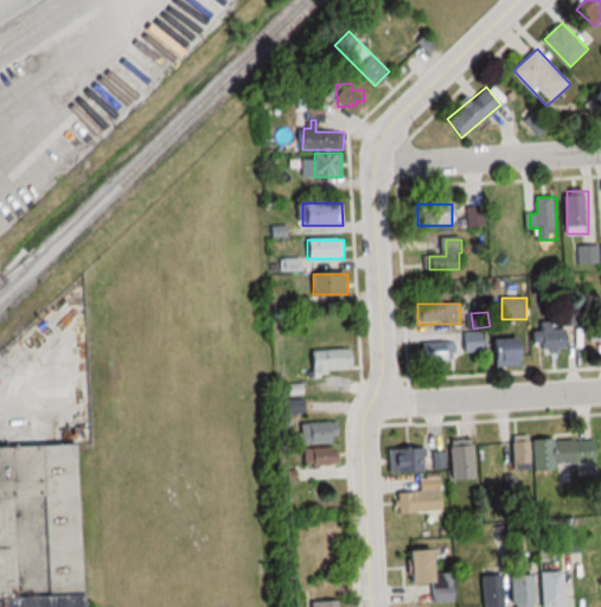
[(570,325),(539,326),(541,350),(571,349),(570,325)]
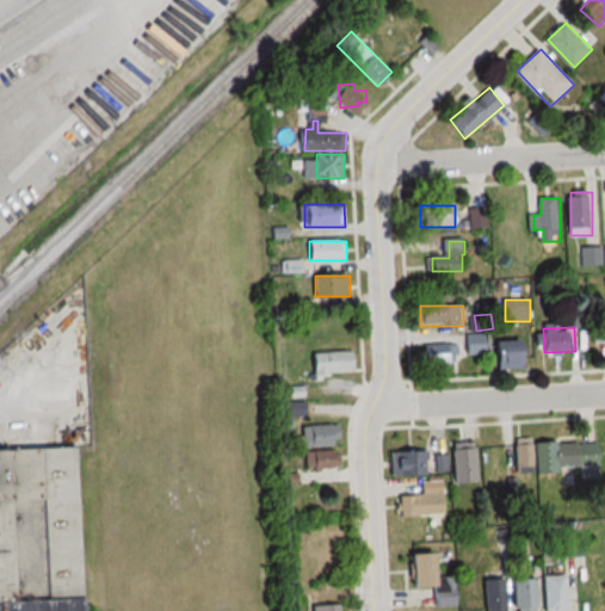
[(493,333),(469,333),(469,353),(493,353),(493,333)]
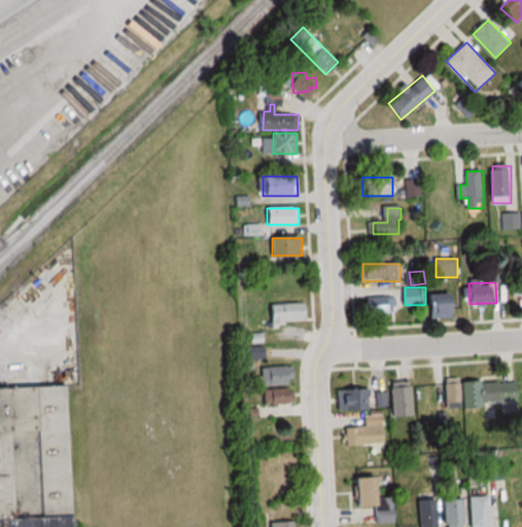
[(454,294),(428,294),(428,318),(454,318),(454,294)]
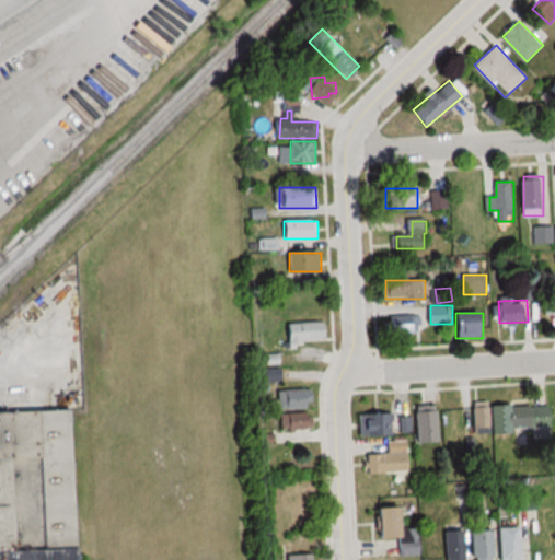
[(424,333),(424,316),(390,316),(390,333),(424,333)]
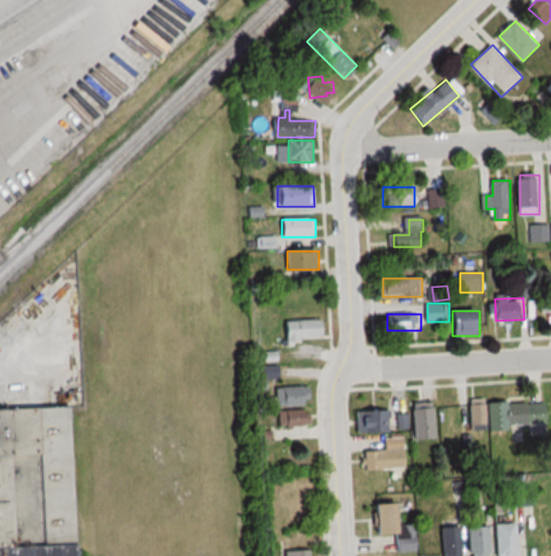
[(325,320),(286,320),(286,339),(325,339),(325,320)]
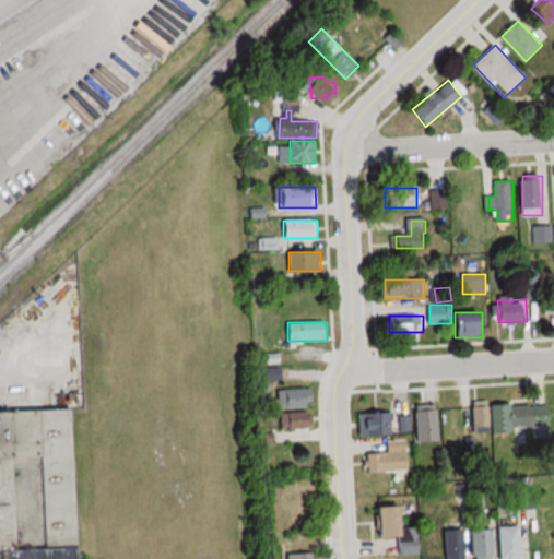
[(260,382),(284,382),(284,368),(260,368),(260,382)]
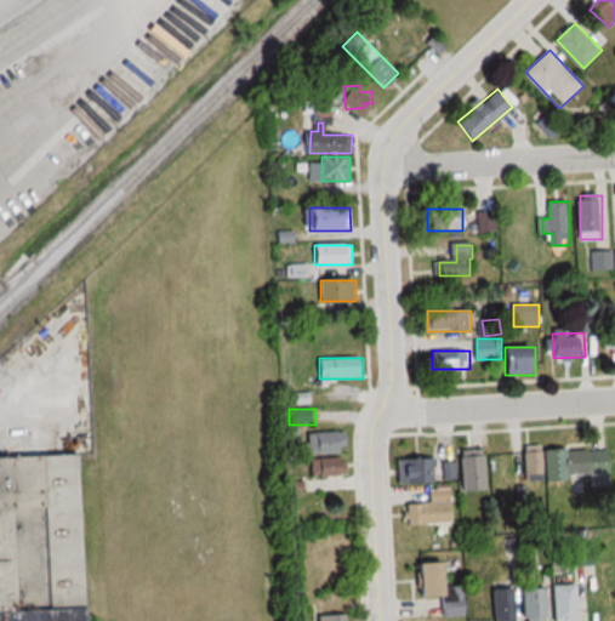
[(309,432),(309,454),(349,454),(349,432),(309,432)]
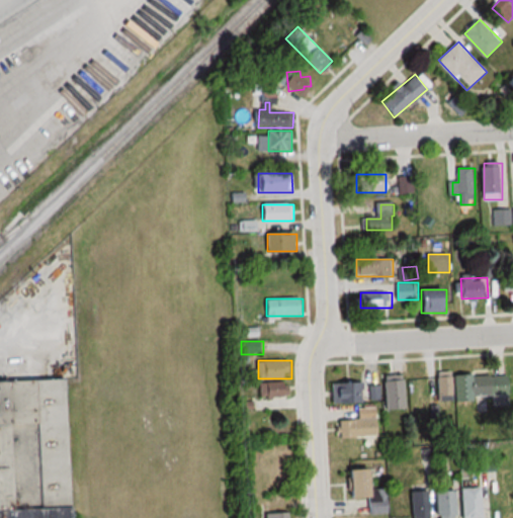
[(511,373),(441,376),(442,400),(512,397),(511,373)]
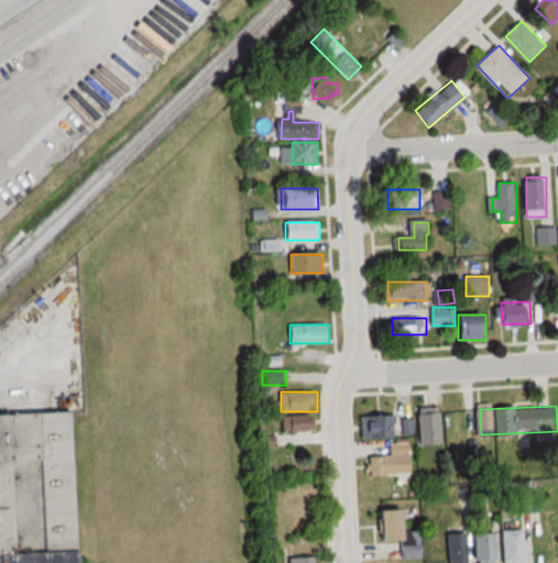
[(419,408),(419,444),(441,444),(441,408),(419,408)]
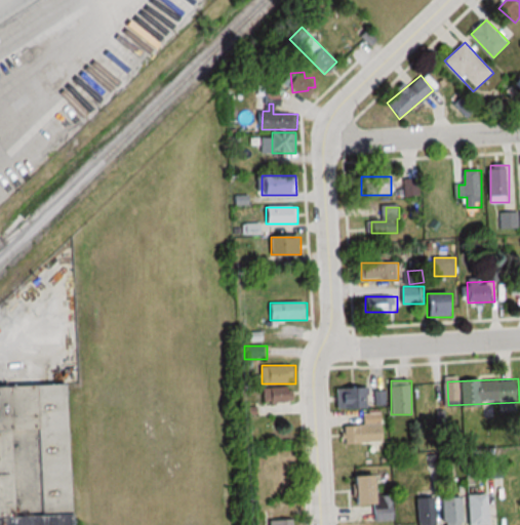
[(0,387),(0,524),(69,524),(67,386),(0,387)]
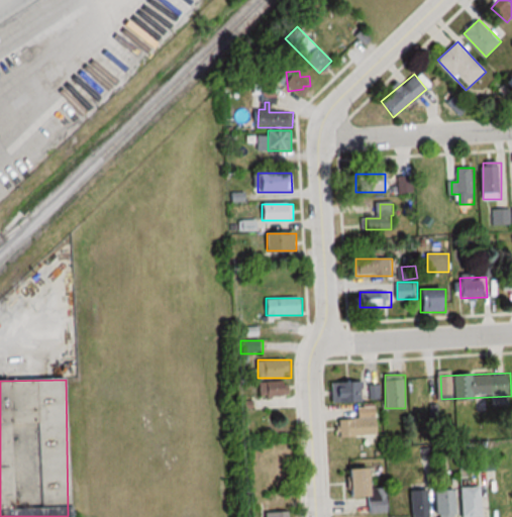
[(289,396),(289,382),(261,382),(261,396),(289,396)]
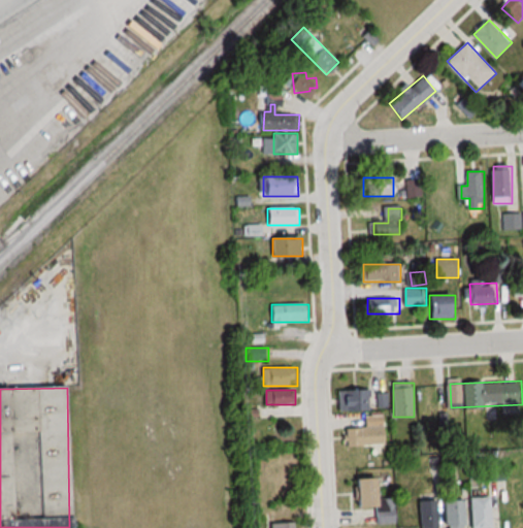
[(341,390),(341,410),(370,410),(370,390),(341,390)]
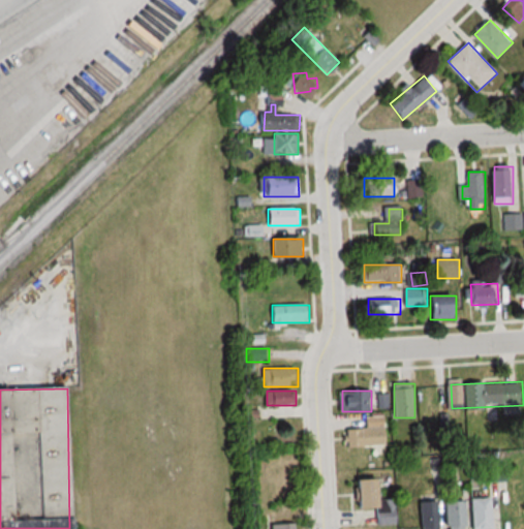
[(349,430),(350,447),(388,445),(386,415),(369,417),(370,429),(349,430)]
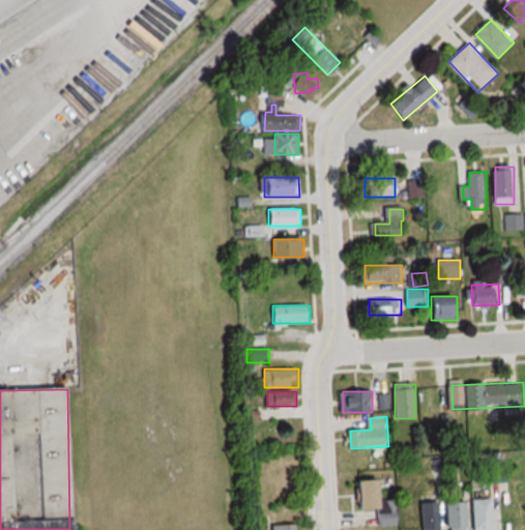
[(357,480),(358,514),(367,514),(368,522),(371,522),(371,513),(378,513),(379,526),(402,525),(401,496),(389,496),(389,480),(357,480)]
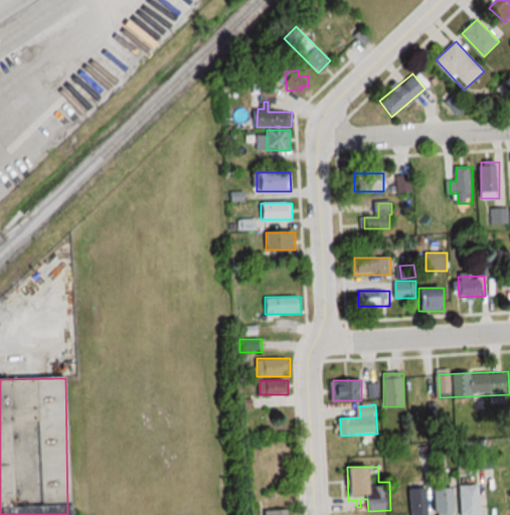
[(479,514),(480,486),(461,486),(460,514),(479,514)]
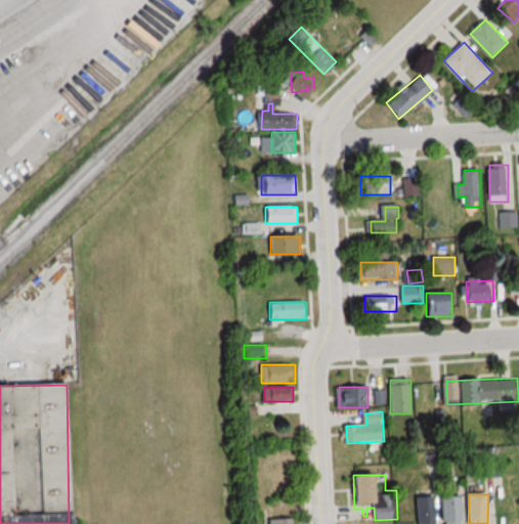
[(419,496),(419,523),(435,523),(435,496),(419,496)]
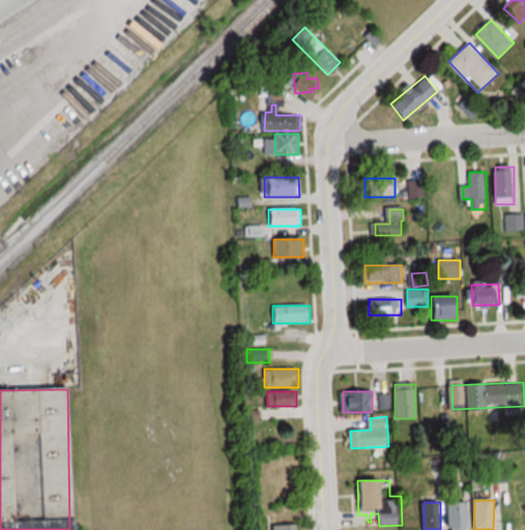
[(448,502),(447,529),(467,529),(468,502),(448,502)]
